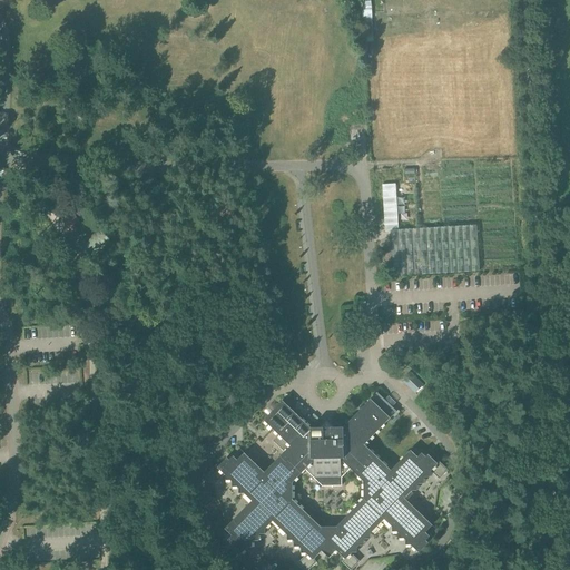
[(395,185),(382,186),(385,233),(392,233),(399,232),(395,185)]
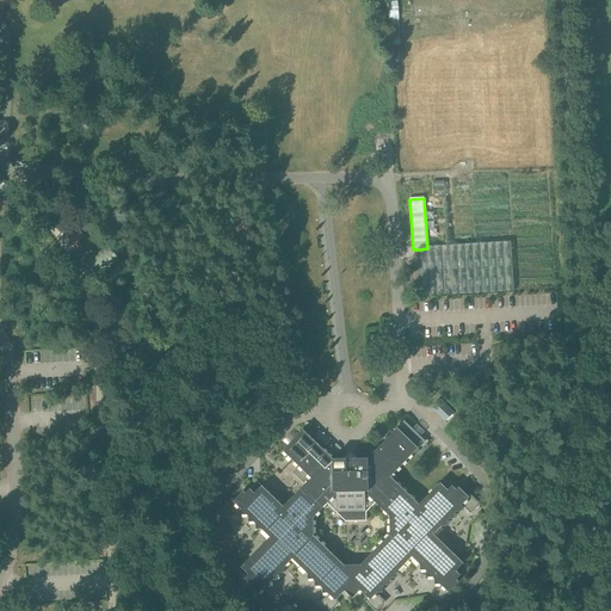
[(75,226),(74,224),(66,232),(79,250),(87,242),(84,238),(96,229),(87,217),(75,226)]
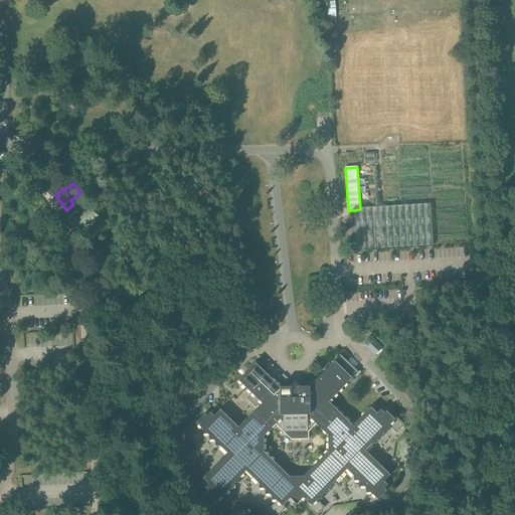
[(360,209),(354,210),(357,249),(434,245),(431,205),(360,209)]
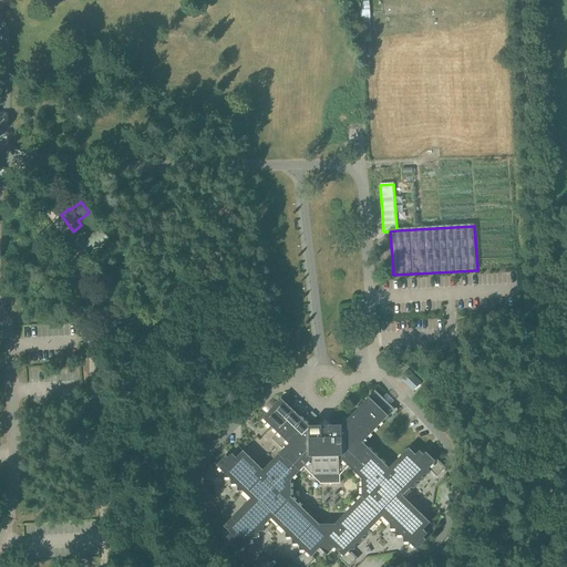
[(86,256),(111,240),(103,227),(79,243),(86,256)]
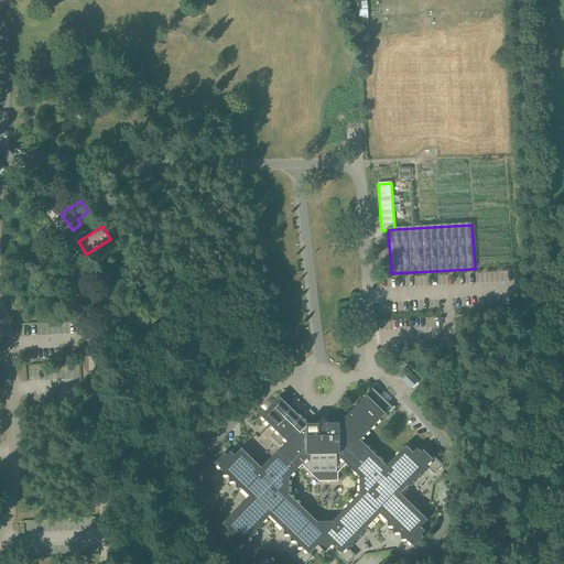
[(415,378),(408,370),(407,368),(398,377),(402,380),(411,389),(419,380),(415,378)]
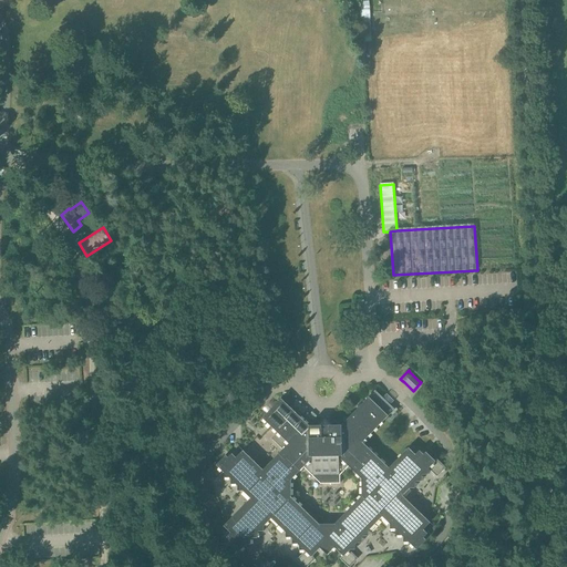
[(300,550),(305,550),(312,557),(320,547),(321,548),(327,554),(328,555),(334,548),(343,556),(351,549),(356,549),(356,545),(357,543),(362,543),(362,537),(363,536),(369,536),(369,532),(382,516),(391,524),(391,528),(395,529),(398,531),(398,536),(402,535),(404,537),(404,542),(409,542),(416,549),(426,540),(424,537),(428,534),(424,529),(431,523),(403,495),(411,488),(415,488),(415,483),(416,481),(422,481),(422,476),(423,474),(429,474),(429,470),(436,462),(426,452),(424,454),(420,451),(415,454),(409,447),(389,467),(363,442),(394,410),(375,390),(342,425),(309,425),(281,399),(263,418),(289,443),(264,470),(244,451),(237,457),(233,453),(228,457),(226,455),(216,465),(225,473),(225,477),(229,477),(232,480),(232,484),(236,484),(238,486),(238,491),(244,491),(250,498),(224,526),(230,533),(226,537),(230,540),(228,543),(238,553),(246,545),(251,545),(251,539),(253,538),(257,538),(257,533),(259,532),(265,532),(265,526),(271,518),(286,533),(286,537),(291,537),(292,539),(294,544),(298,544),(300,546),(300,550)]
